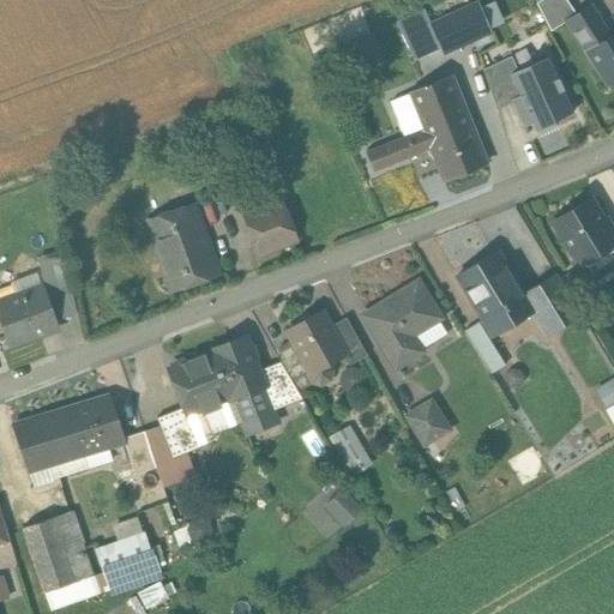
[(541,0),(536,4),(551,31),(567,22),(566,22),(577,14),(566,0),(541,0)]
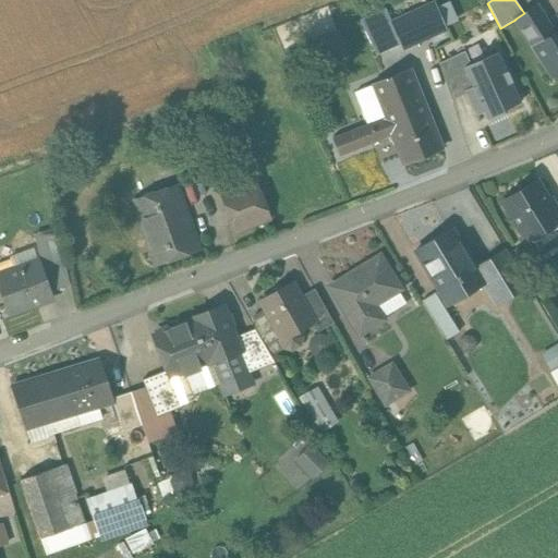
[(435,3),(390,23),(402,49),(447,28),(435,3)]
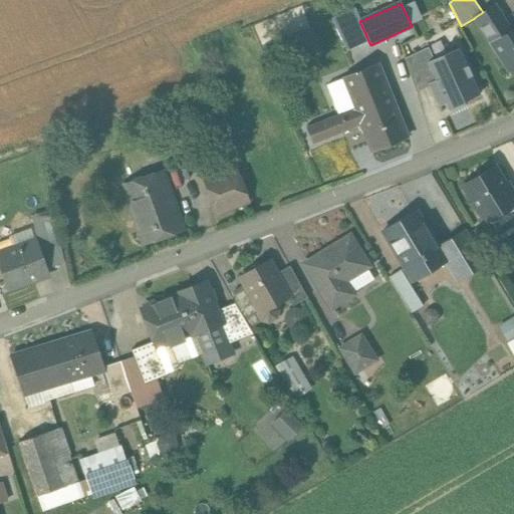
[(513,28),(511,31),(494,5),(483,12),(474,18),(475,18),(491,44),(508,71),(513,67),(513,28)]
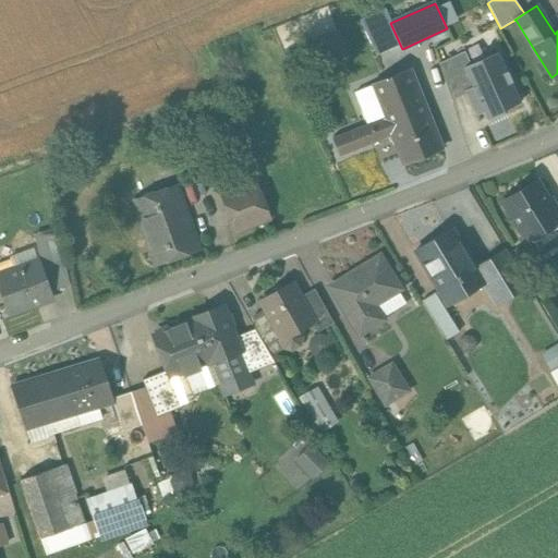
[(338,29),(305,43),(314,63),(347,50),(338,29)]
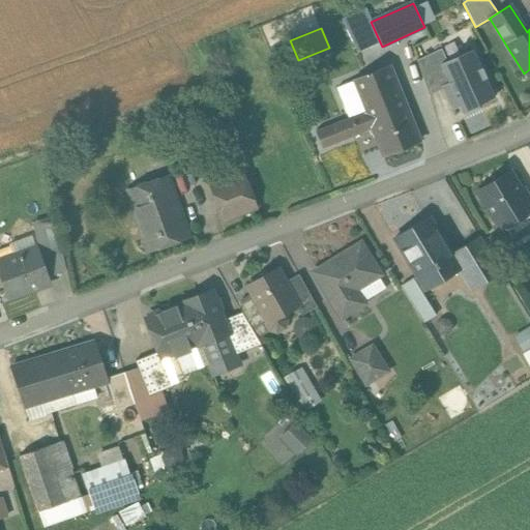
[(473,50),(441,64),(464,115),(481,107),(480,105),(495,98),(473,50)]
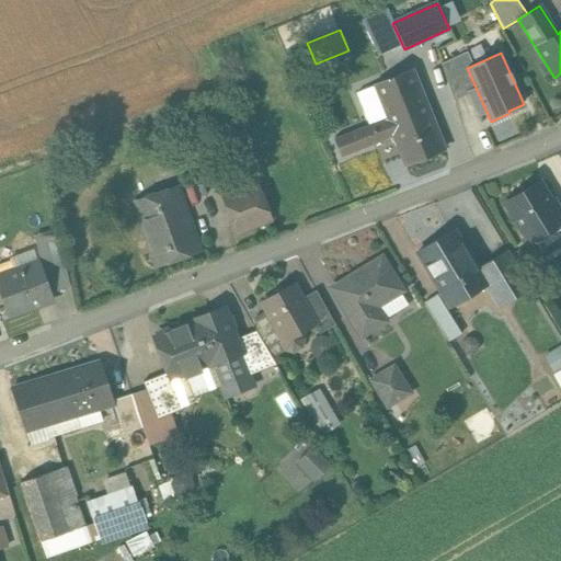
[(444,149),(413,71),(375,87),(388,118),(395,136),(405,164),(444,149)]
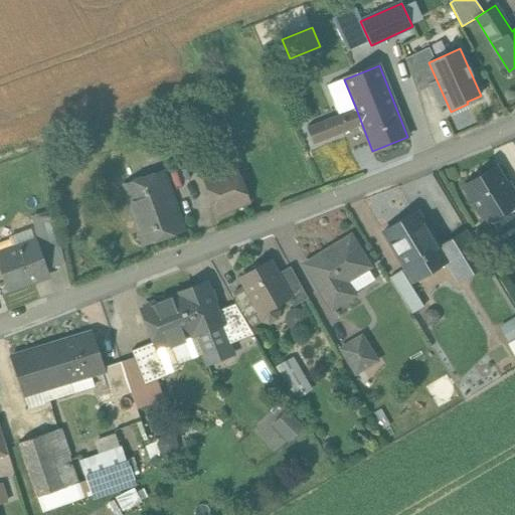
[(356,109),(307,128),(314,144),(362,125),(356,109)]
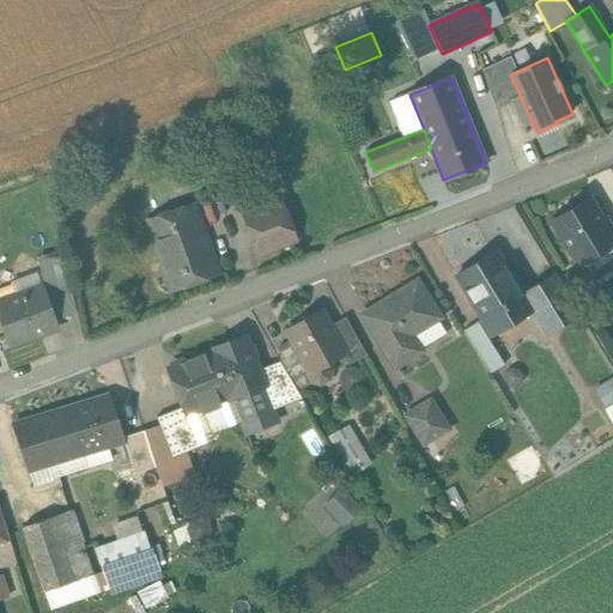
[(589,199),(552,222),(578,265),(612,244),(612,232),(605,219),(602,220),(589,199)]
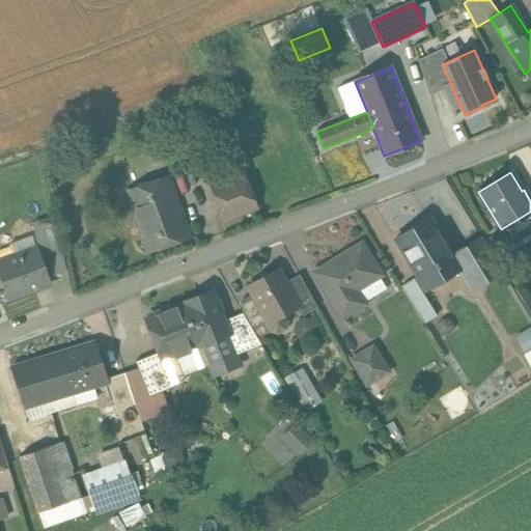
[(243,175),(212,188),(224,220),(256,208),(243,175)]
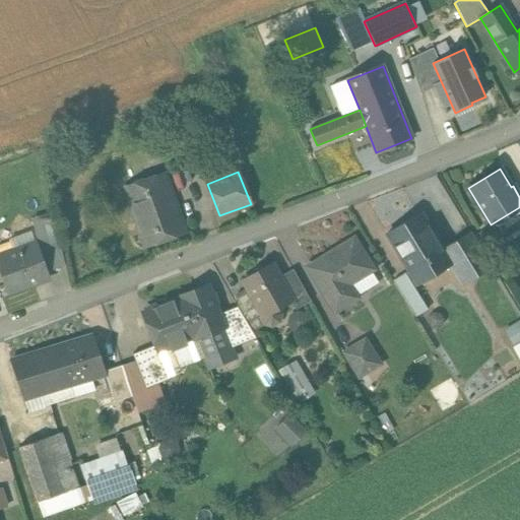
[(165,174),(125,188),(146,248),(186,234),(165,174)]
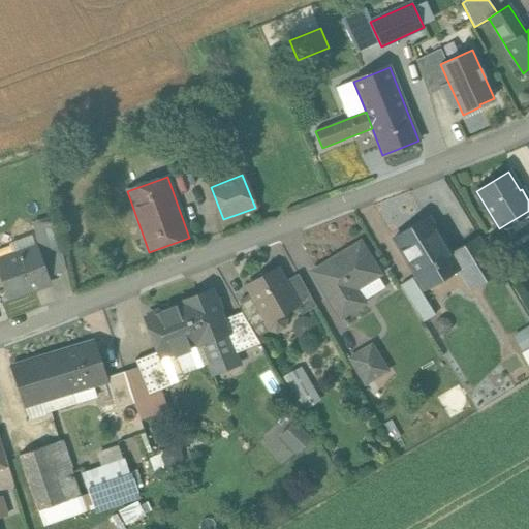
[(54,217),(33,222),(39,254),(48,277),(66,271),(61,248),(49,251),(43,226),(56,223),(54,217)]
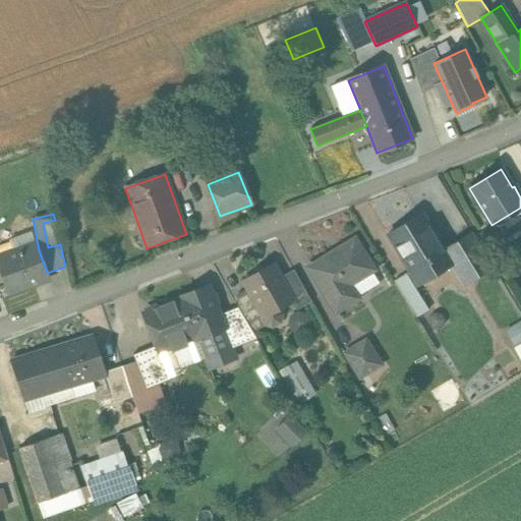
[(444,251),(420,214),(389,234),(411,272),(412,272),(419,284),(451,265),(444,251)]
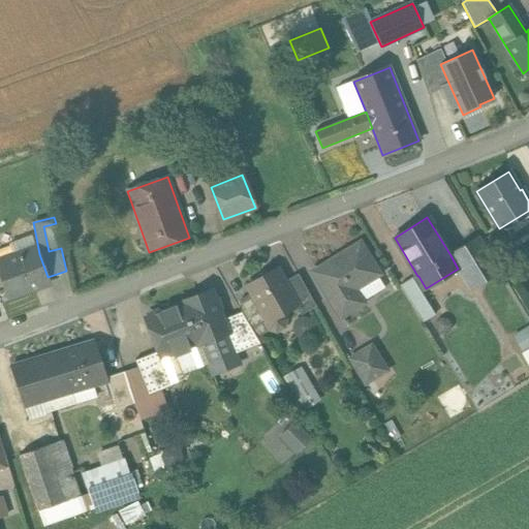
[(56,223),(43,226),(49,251),(61,248),(56,223)]
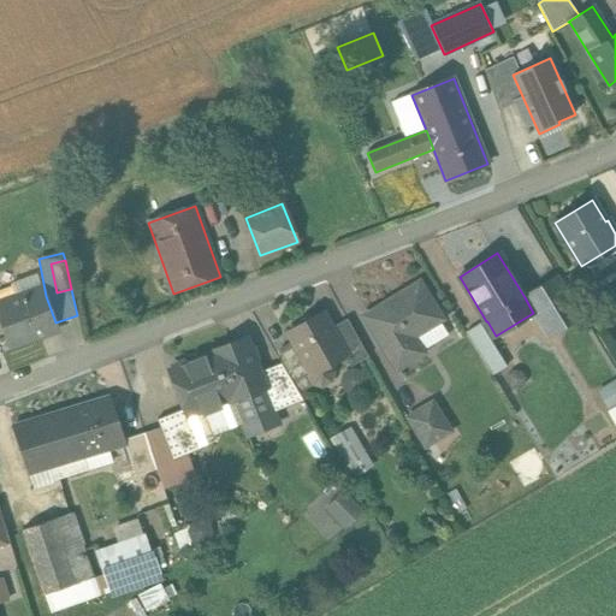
[(558,277),(525,297),(533,313),(548,337),(582,315),(558,277)]
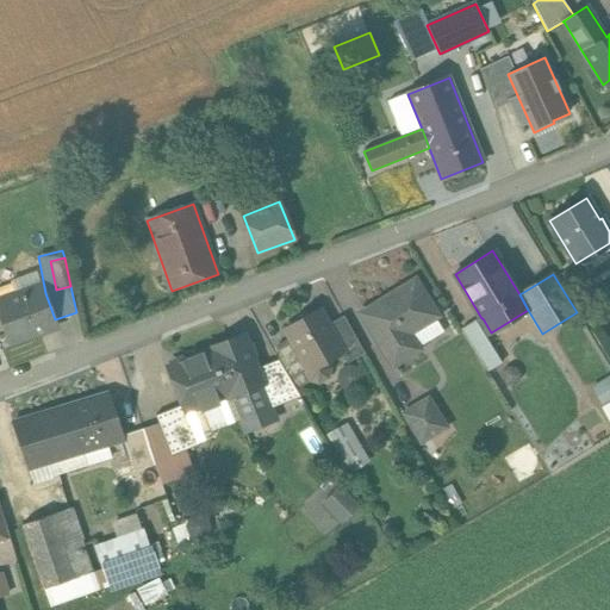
[(436,316),(416,281),(362,313),(393,365),(418,349),(408,334),(436,316)]
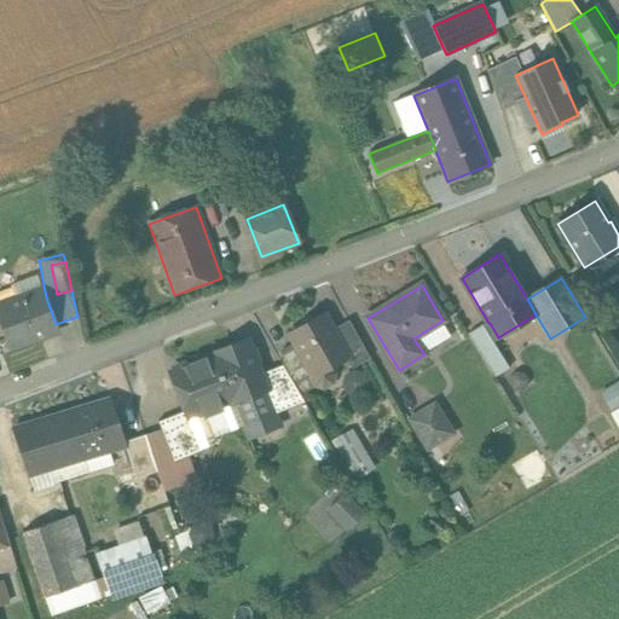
[(44,291),(0,307),(0,320),(10,348),(58,330),(56,324),(46,298),(44,291)]
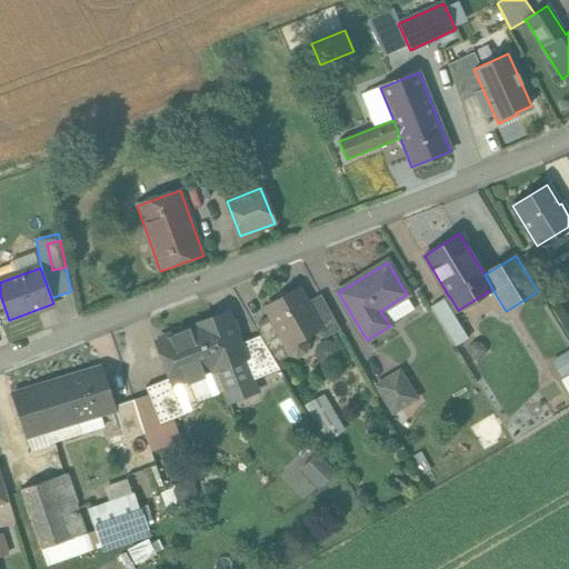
[(298,289),(267,307),(281,333),(283,332),(288,340),(287,346),(290,353),(298,355),(305,351),(307,343),(302,338),(318,329),(320,328),(319,328),(306,303),(298,289)]
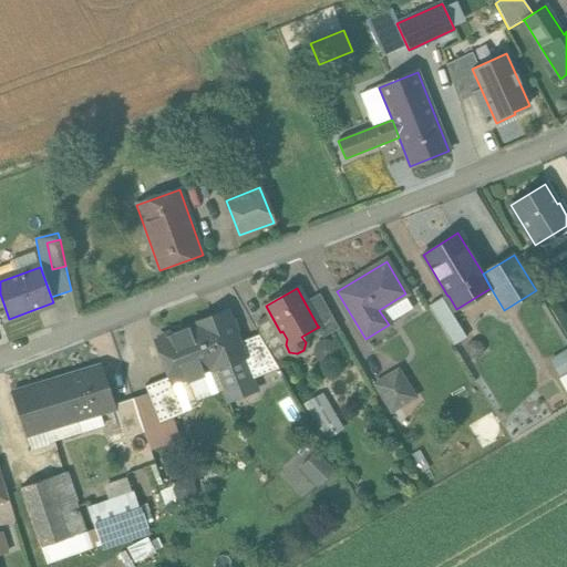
[(320,294),(305,302),(318,327),(333,318),(320,294)]
